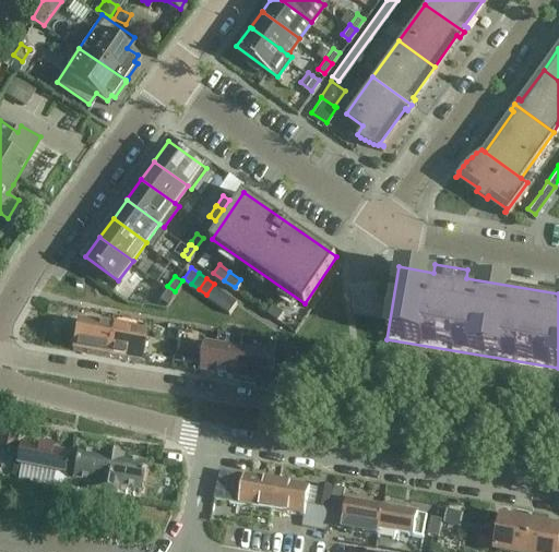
[(214,299),(222,288),(214,284),(206,295),(214,299)]
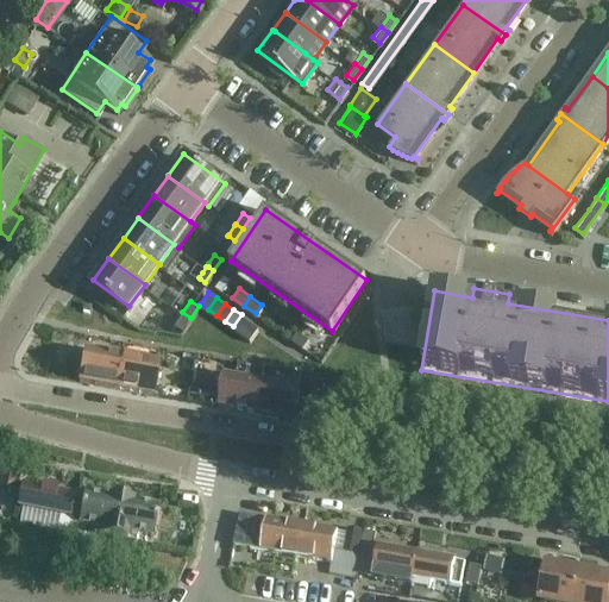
[(182,312),(174,325),(182,330),(190,318),(182,312)]
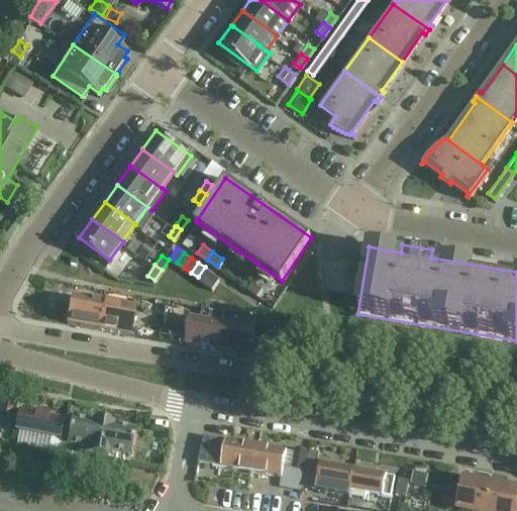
[(205,282),(212,272),(205,267),(198,277),(205,282)]
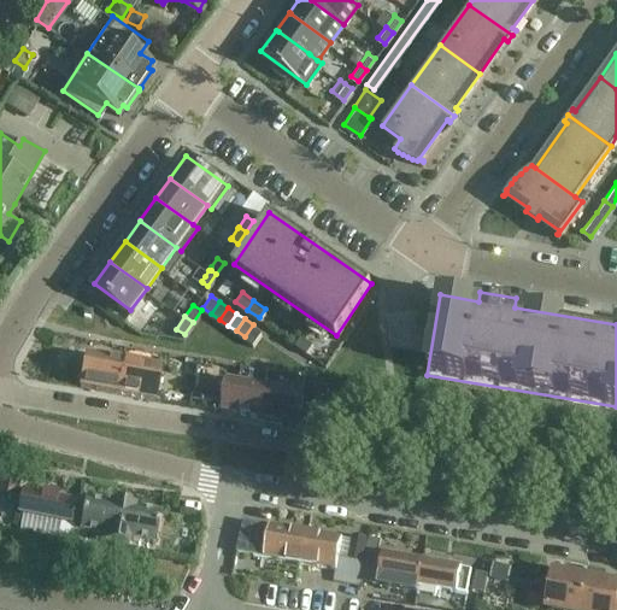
[(253,342),(262,330),(253,324),(245,336),(253,342)]
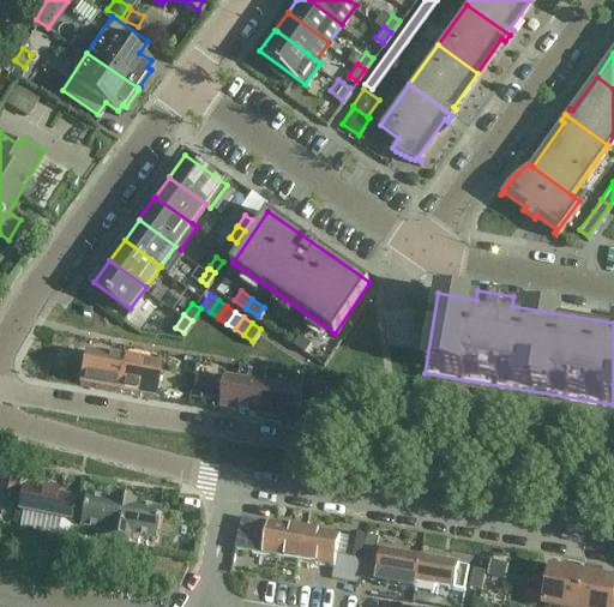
[(308,352),(315,342),(300,331),(294,341),(308,352)]
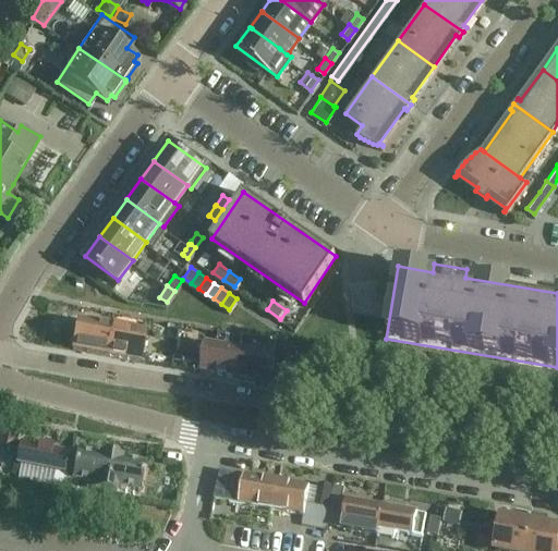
[(111,323),(106,352),(141,357),(145,330),(132,327),(133,318),(112,314),(111,323)]
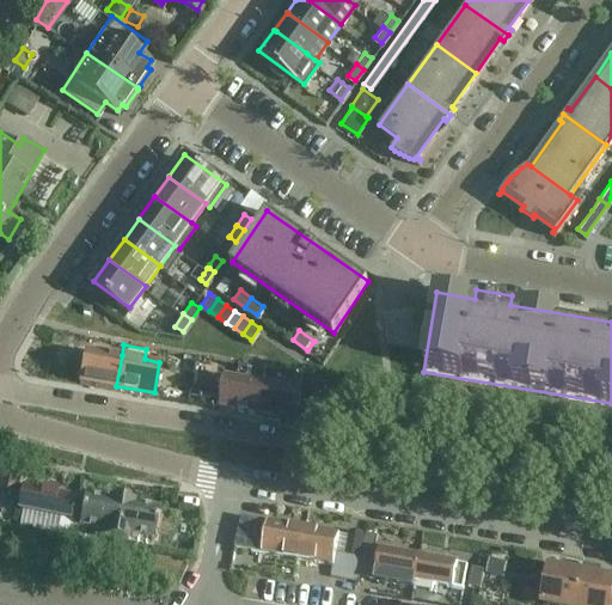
[(116,386),(122,355),(85,348),(78,379),(116,386)]
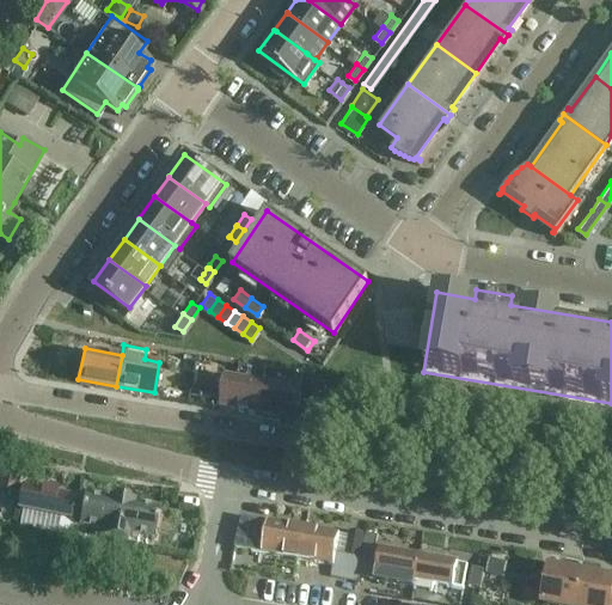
[(219,405),(257,411),(263,380),(225,373),(219,405)]
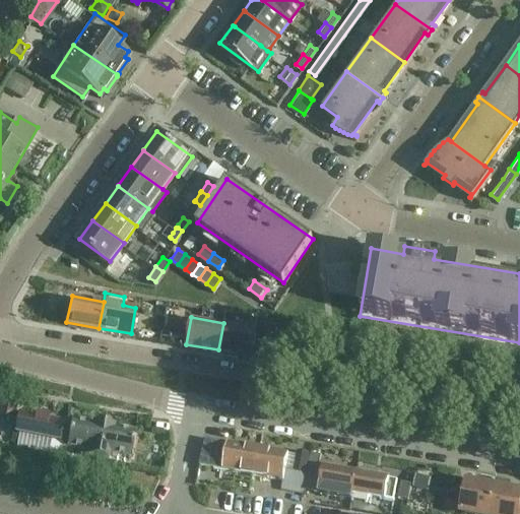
[(171,323),(169,331),(185,334),(186,326),(171,323)]
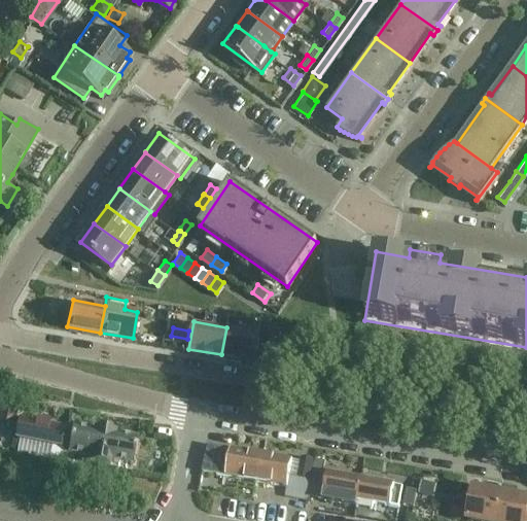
[(226,327),(221,354),(254,359),(258,334),(226,327)]
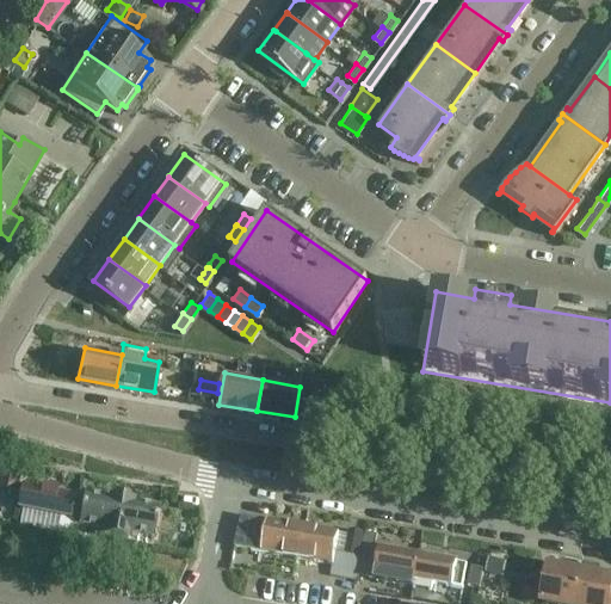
[(320,392),(316,408),(326,410),(328,393),(320,392)]
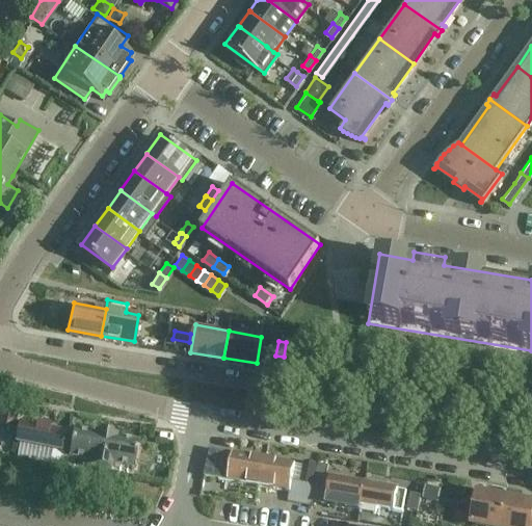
[(1,401),(0,404),(0,422),(14,425),(18,405),(18,404),(1,401)]
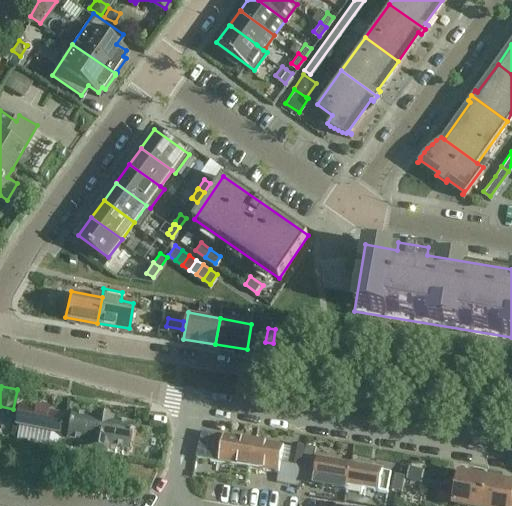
[(57,431),(61,410),(19,401),(14,423),(57,431)]
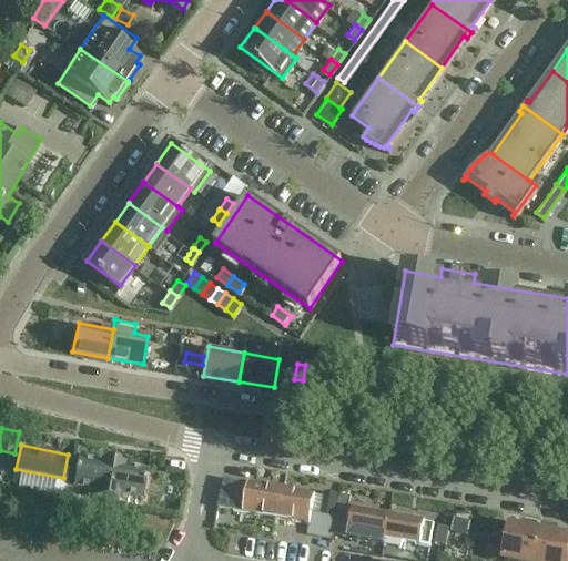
[(107,497),(112,458),(101,456),(101,459),(95,458),(95,455),(83,452),(82,456),(78,455),(77,456),(68,455),(63,478),(67,479),(67,482),(95,489),(94,495),(107,497)]
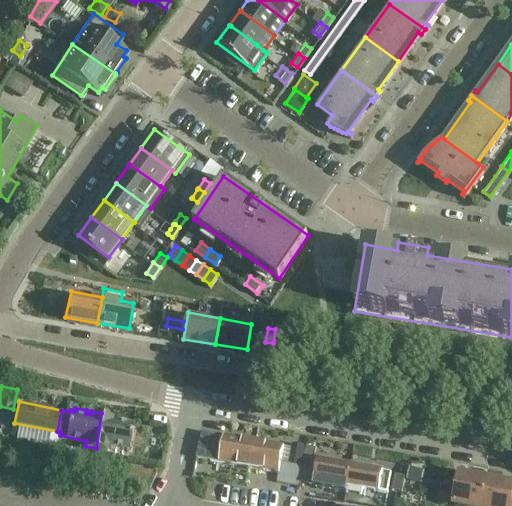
[(101,413),(96,448),(107,449),(108,443),(128,447),(129,440),(132,441),(134,429),(131,428),(133,421),(128,420),(129,418),(117,416),(117,418),(111,417),(112,415),(101,413)]
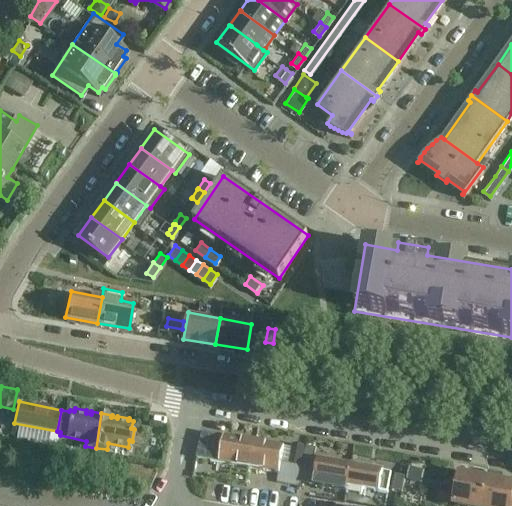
[(247,463),(252,437),(202,428),(196,454),(247,463)]
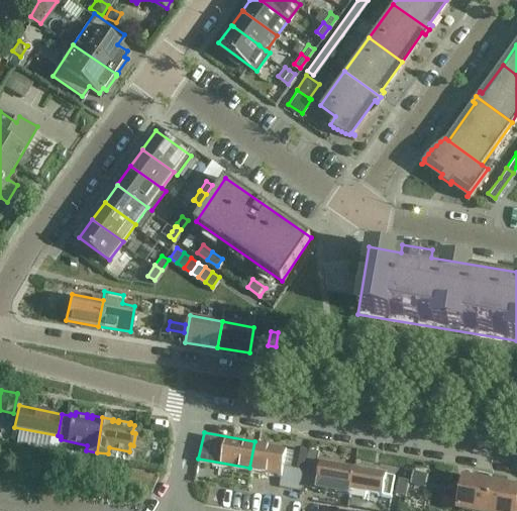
[(254,441),(249,468),(281,473),(280,481),(299,484),(306,446),(295,444),(291,465),(284,464),(287,447),(254,441)]
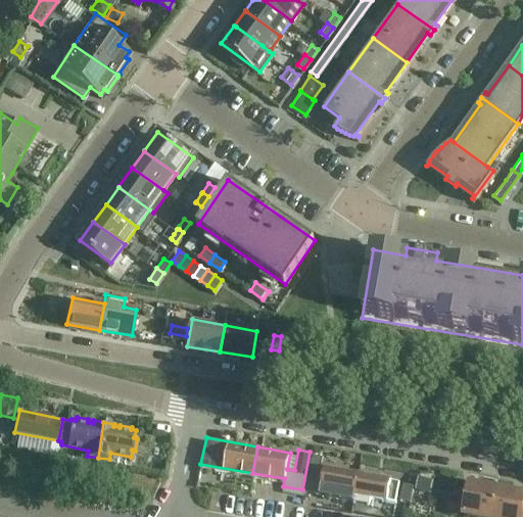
[(352,499),(358,471),(342,469),(343,463),(322,459),(323,454),(311,451),(304,487),(320,490),(320,492),(352,499)]
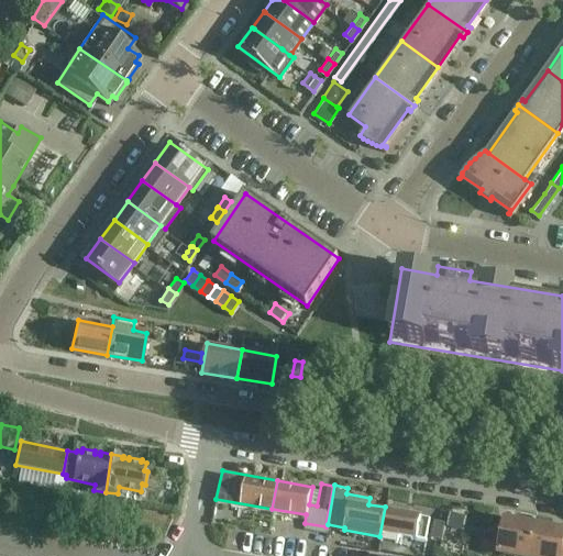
[(385,507),(379,536),(397,538),(398,532),(424,537),(429,514),(421,513),(385,507)]
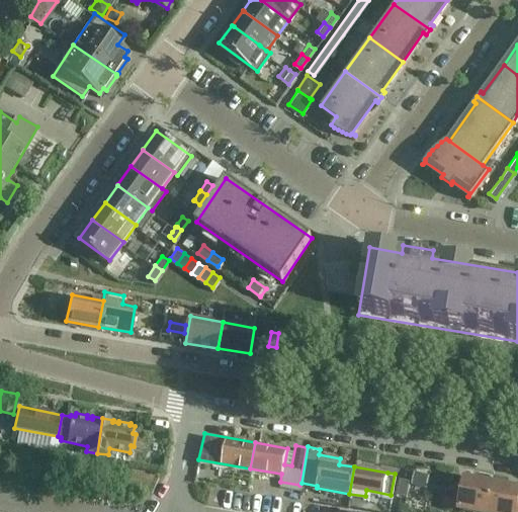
[(411,482),(423,483),(425,468),(413,466),(411,482)]
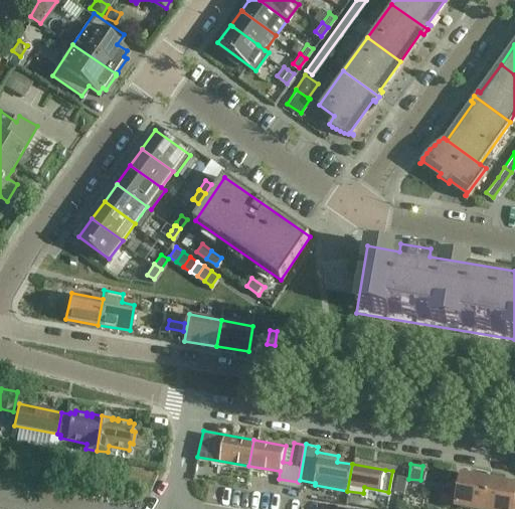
[(403,491),(406,475),(397,473),(394,489),(403,491)]
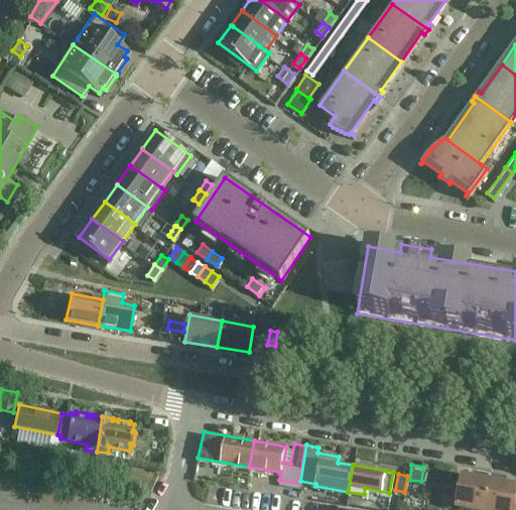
[(476,509),(485,509),(491,480),(463,474),(460,490),(443,487),(441,500),(458,503),(457,506),(476,509)]
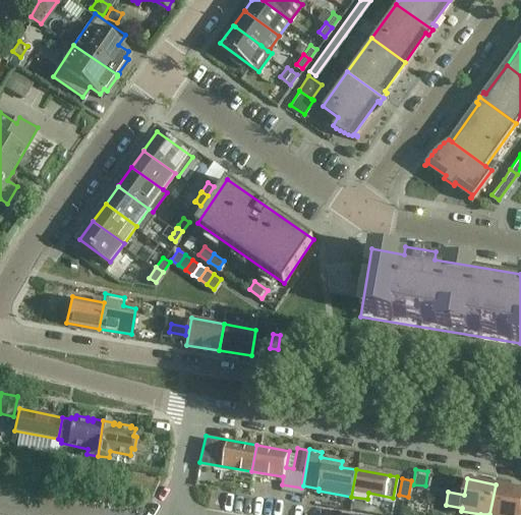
[(520,489),(496,484),(489,514),(520,514),(520,505),(520,504),(520,489)]
